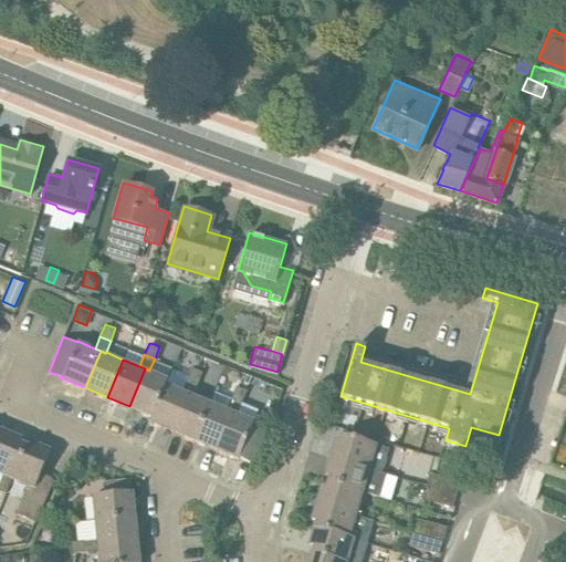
[(186,378),(197,383),(201,370),(191,365),(186,378)]
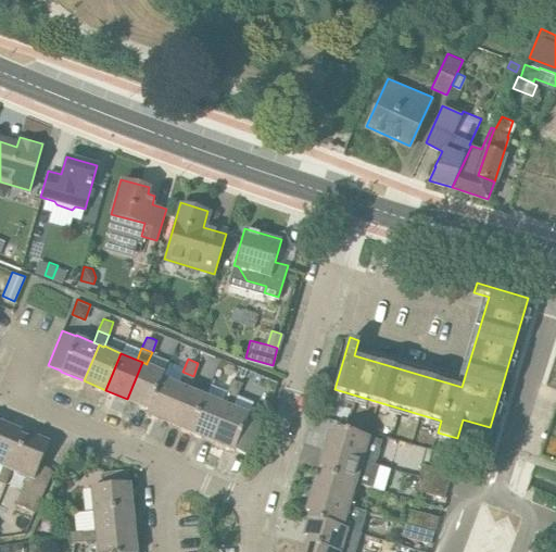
[(142,362),(127,399),(148,408),(149,408),(162,375),(163,376),(164,371),(147,363),(147,364),(142,362)]
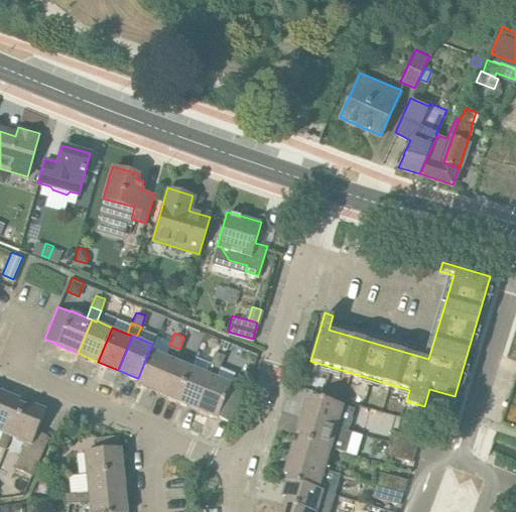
[(170,357),(174,359),(179,349),(169,345),(165,355),(170,357)]
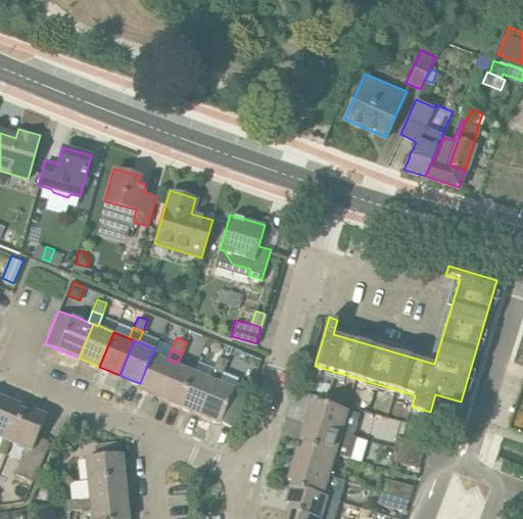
[(138,387),(158,396),(173,362),(168,360),(153,354),(152,352),(140,383),(139,383),(138,387)]
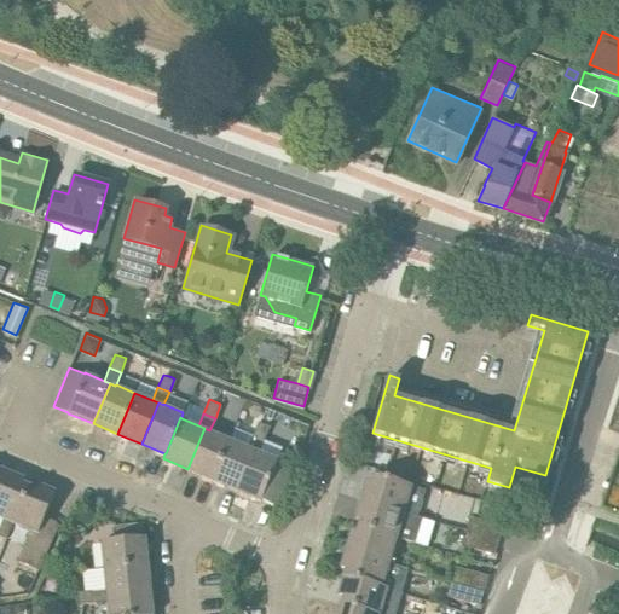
[(252,433),(264,439),(270,424),(258,421),(252,433)]
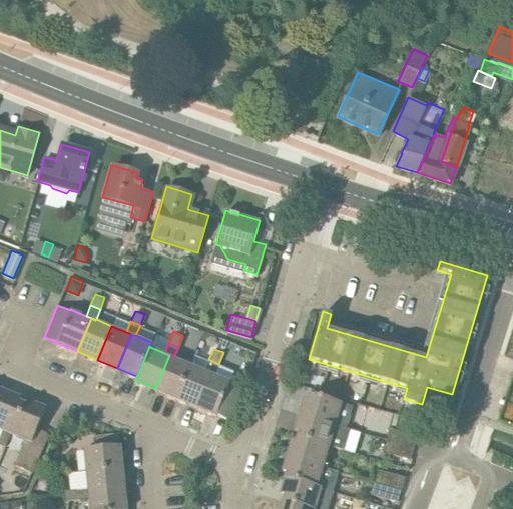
[(173,357),(169,355),(155,389),(175,397),(189,363),(173,357)]
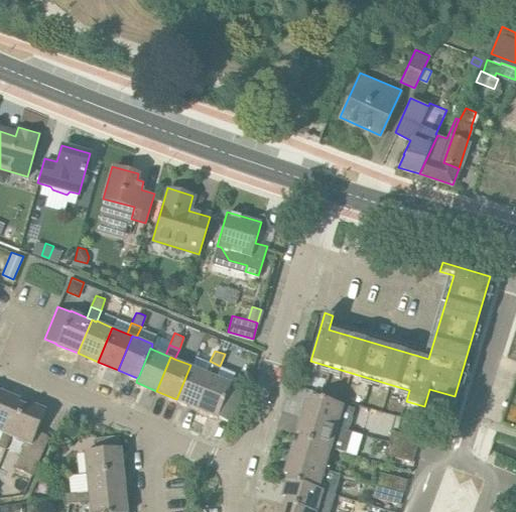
[(211,375),(215,377),(220,366),(210,361),(206,371),(211,375)]
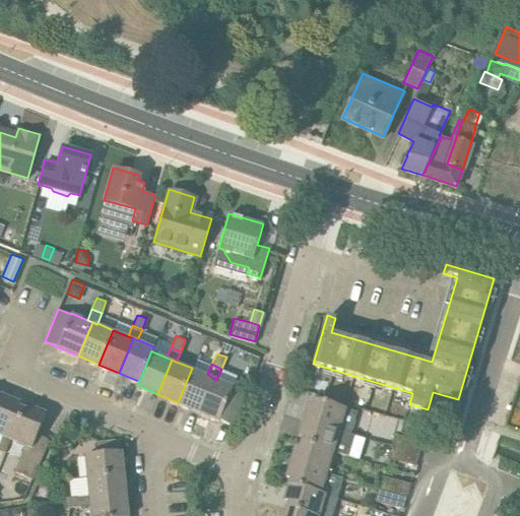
[(178,402),(198,411),(212,378),(207,374),(192,368),(178,402)]
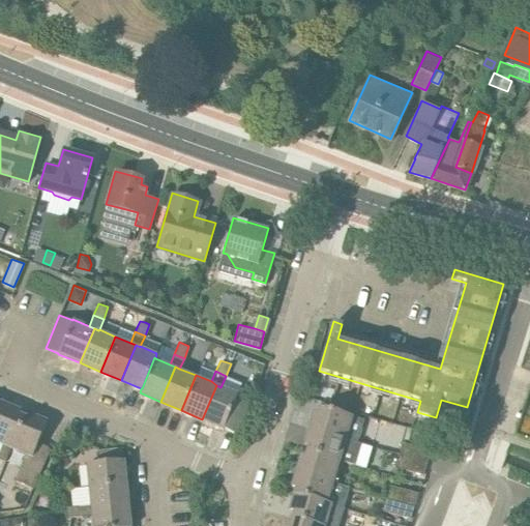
[(216,385),(202,419),(224,428),(237,393),(221,387),(216,385)]
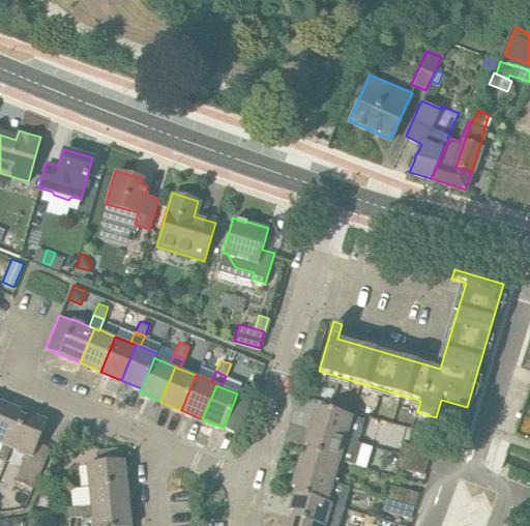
[(10,447),(11,447),(24,415),(19,413),(21,409),(5,403),(0,414),(0,442),(2,443),(0,447),(0,458),(5,460),(10,447)]
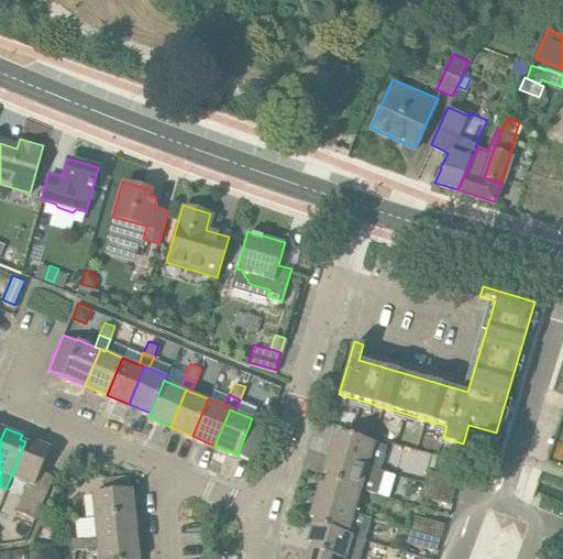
[(328,453),(379,468),(385,445),(339,431),(338,438),(332,436),(328,453)]
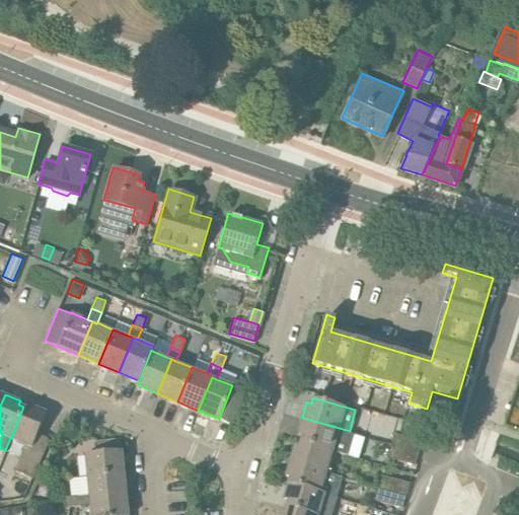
[(31,476),(41,455),(49,437),(38,432),(47,412),(30,405),(28,409),(23,407),(11,438),(24,443),(14,469),(31,476)]
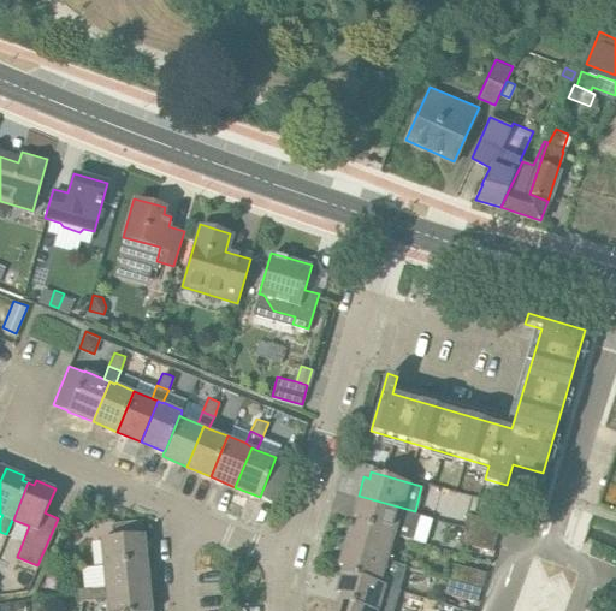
[(356,522),(395,533),(413,538),(420,514),(415,511),(359,496),(353,514),(359,515),(356,522)]
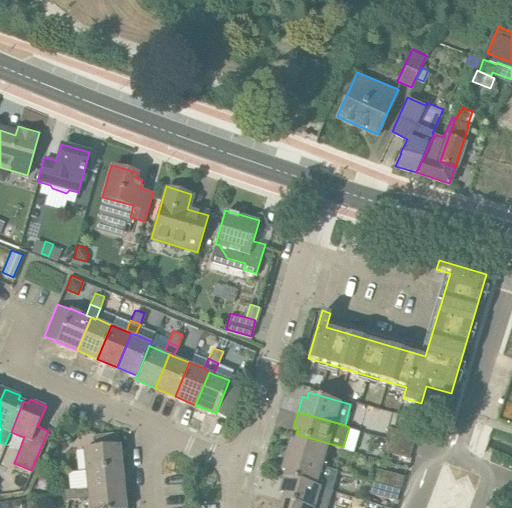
[(384,436),(413,445),(416,433),(397,427),(387,424),(384,436)]
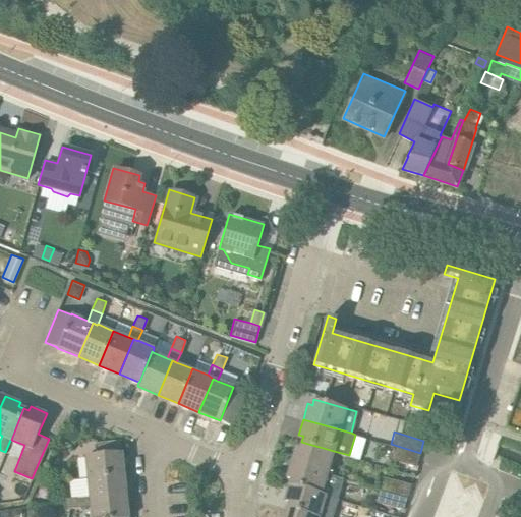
[(88,477),(123,473),(120,440),(97,442),(98,454),(85,455),(87,475),(88,477)]
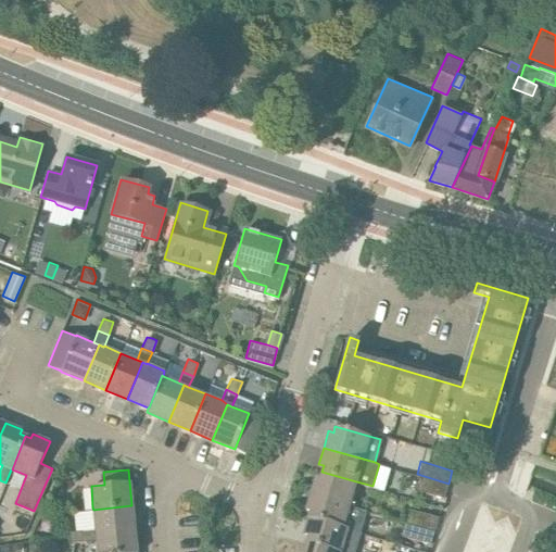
[(320,477),(315,476),(311,492),(350,504),(356,481),(321,472),(320,477)]
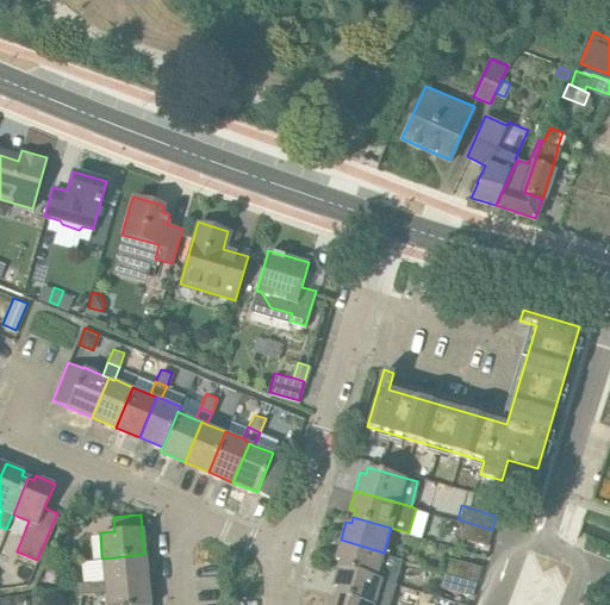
[(487,544),(492,530),(458,519),(453,535),(465,537),(487,544)]
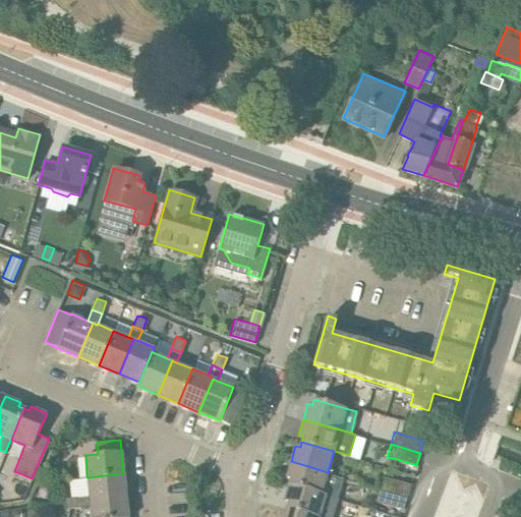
[(286,477),(291,478),(289,483),(321,494),(321,493),(326,494),(337,498),(343,476),(328,472),(291,461),(286,477)]
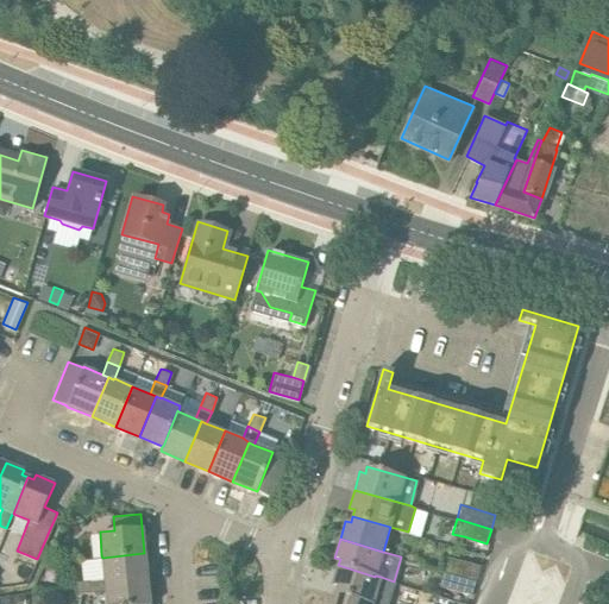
[(54,554),(66,560),(73,548),(61,541),(54,554)]
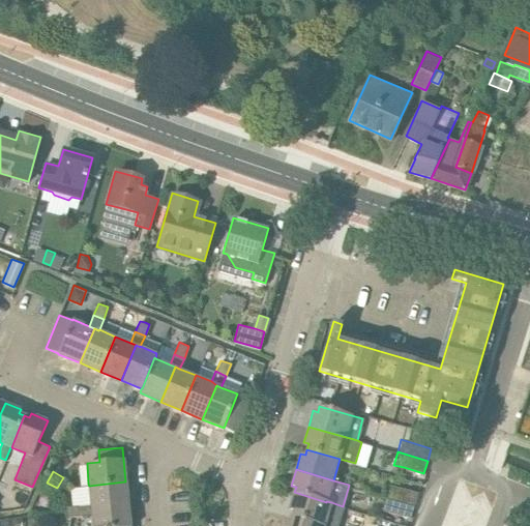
[(90,508),(128,504),(125,481),(89,486),(89,502),(90,508)]
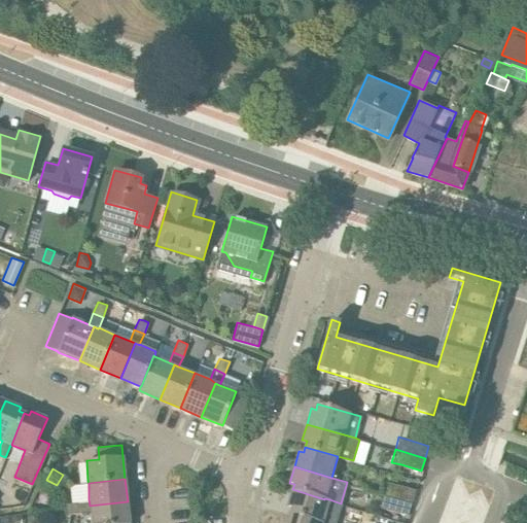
[(383,492),(412,500),(416,488),(386,480),(383,492)]
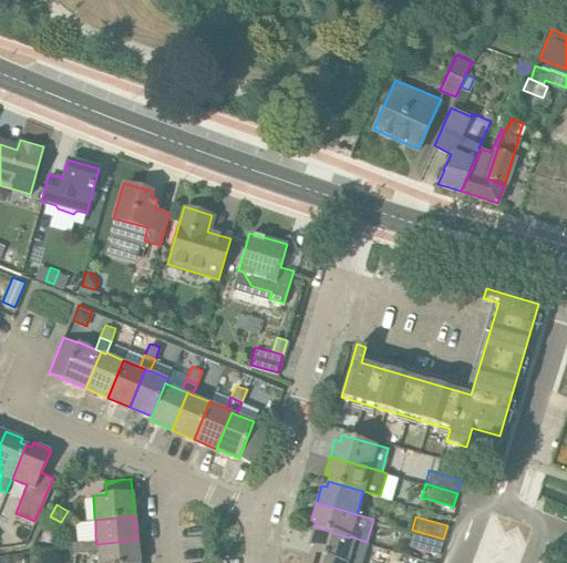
[(309,544),(313,545),(312,552),(348,562),(354,538),(349,536),(349,538),(315,526),(309,544)]
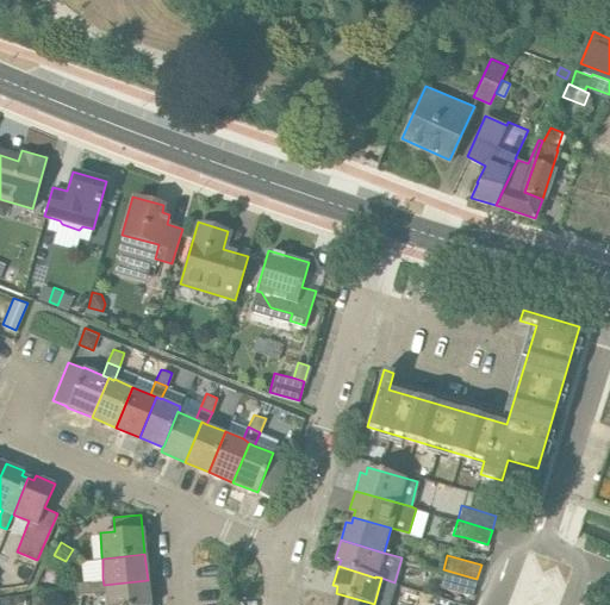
[(473,594),(477,579),(443,569),(439,585),(450,587),(473,594)]
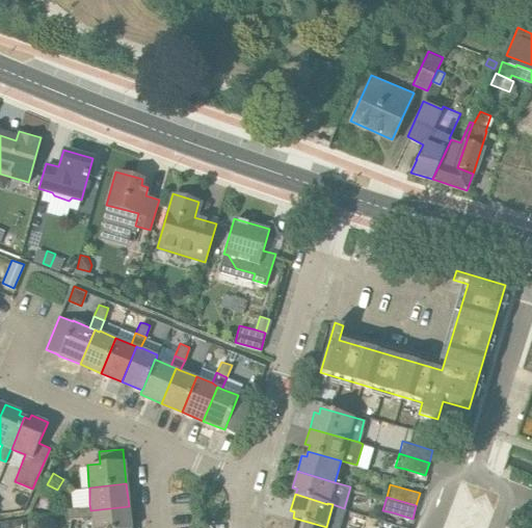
[(79,517),(91,516),(90,510),(89,504),(78,505),(79,517)]
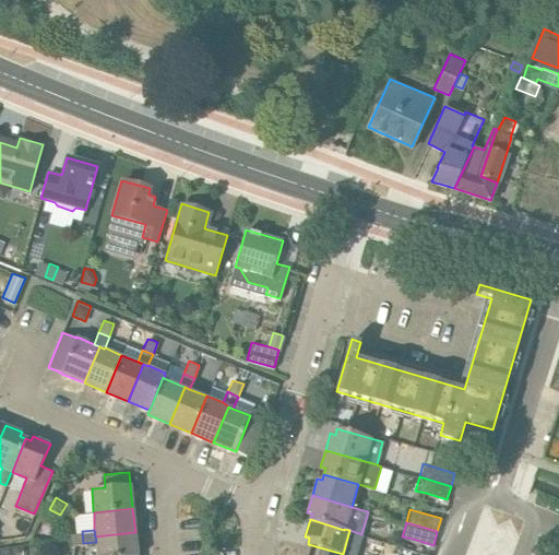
[(70,544),(83,543),(82,531),(69,532),(70,544)]
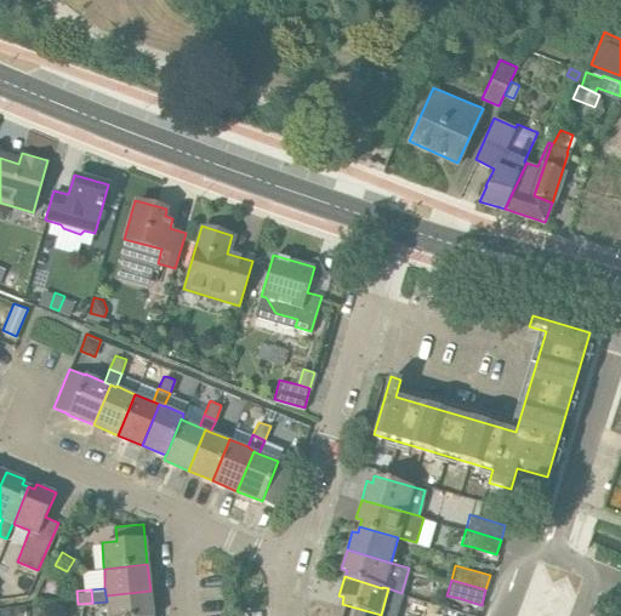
[(107,602),(107,615),(152,615),(151,591),(106,595),(107,602)]
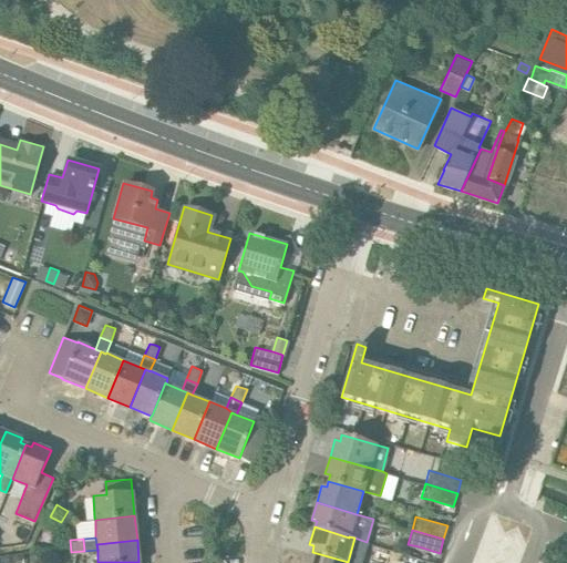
[(2,562),(14,562),(14,561),(26,561),(26,552),(2,554),(2,562)]
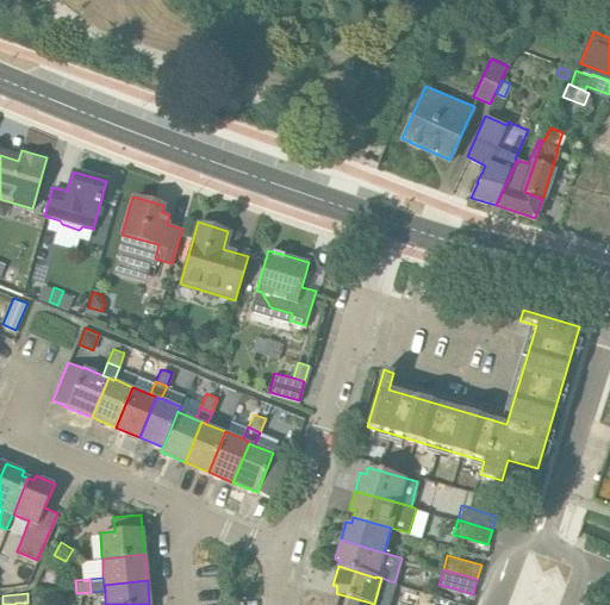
[(373,604),(374,604),(336,593),(334,599),(329,598),(327,604),(373,604)]
